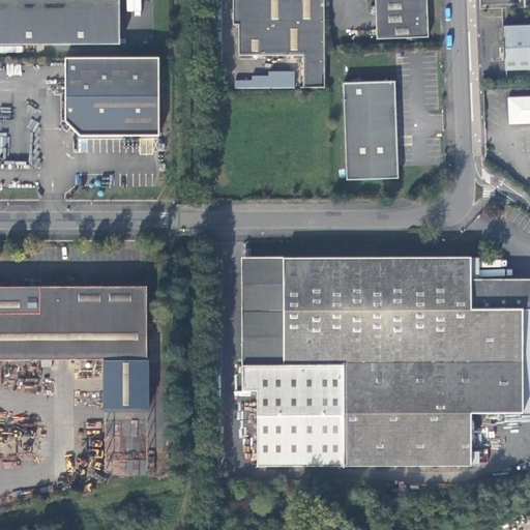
[(121,0),(0,0),(0,45),(121,43),(121,0)]
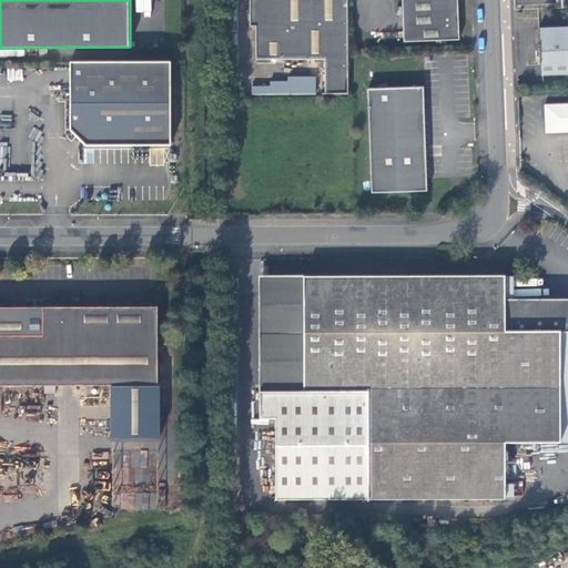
[(324,94),(347,93),(347,52),(347,44),(346,0),(250,0),(250,28),(254,29),(255,60),(322,60),(324,94)]
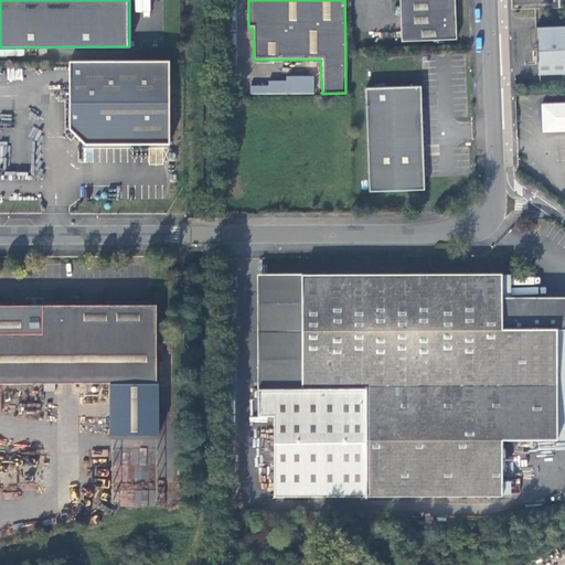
[(400,0),(402,42),(456,40),(454,0),(400,0)]
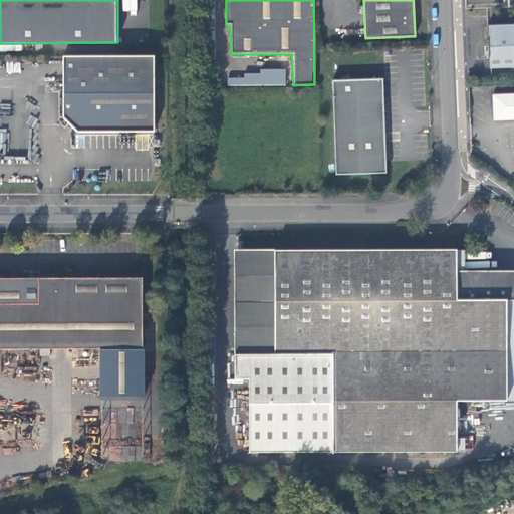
[(513,28),(489,29),(491,69),(513,68),(513,28)]
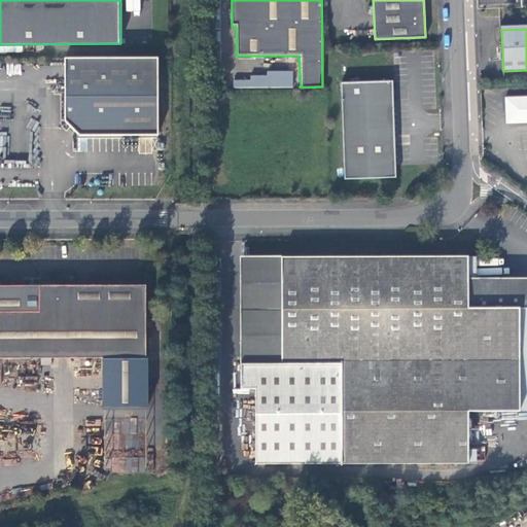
[(160,57),(67,58),(67,120),(74,128),(81,135),(161,135),(160,57)]
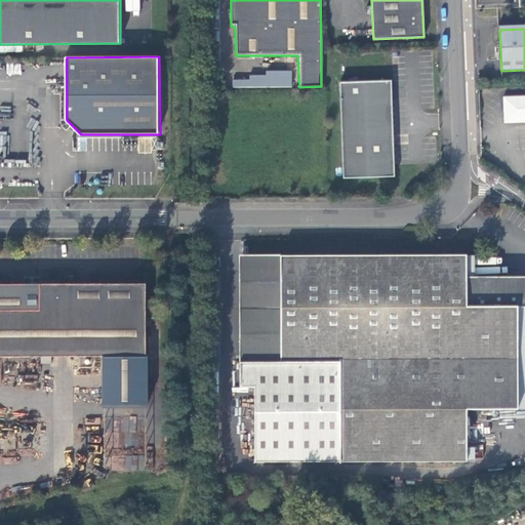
[(291,88),(291,75),(233,73),(233,86),(291,88)]
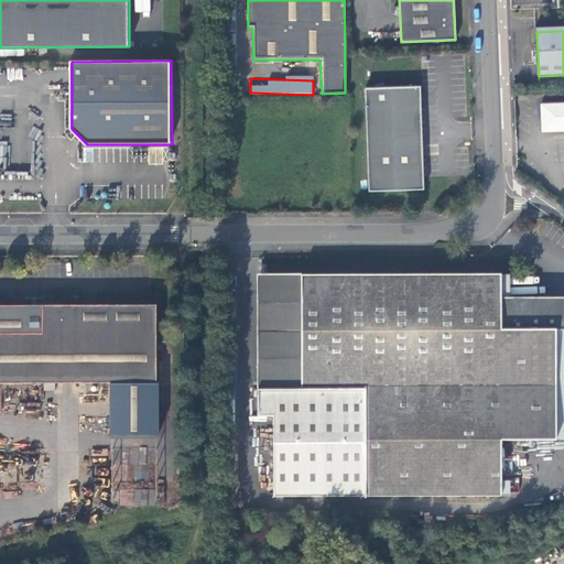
[(365,88),(369,192),(424,188),(424,177),(420,86),(365,88)]
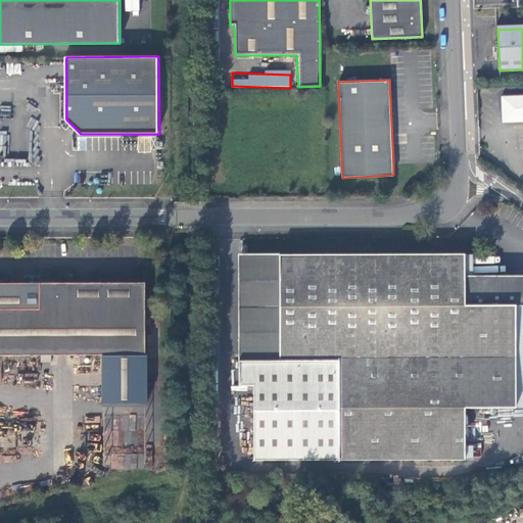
[(503,116),(503,123),(509,123),(522,122),(522,97),(502,99),(503,116)]
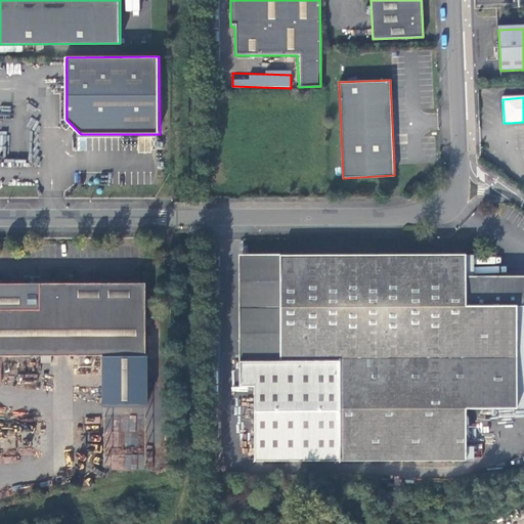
[(280,255),(239,256),(242,360),(281,360),(280,255)]
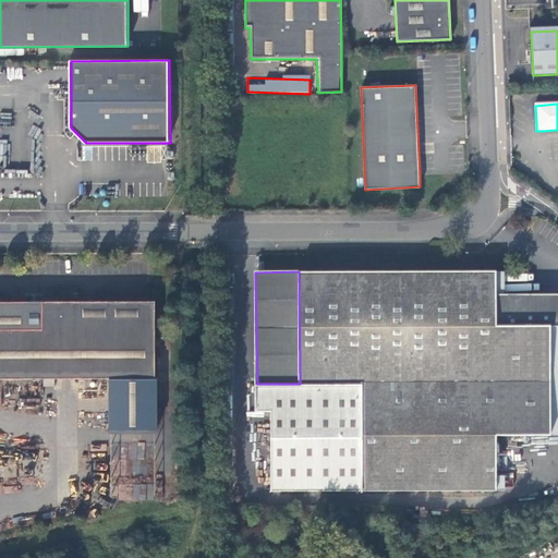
[(361,384),(363,493),(495,493),(498,440),(552,440),(555,327),(557,327),(557,295),(495,295),(494,271),(299,271),(300,384),(361,384)]
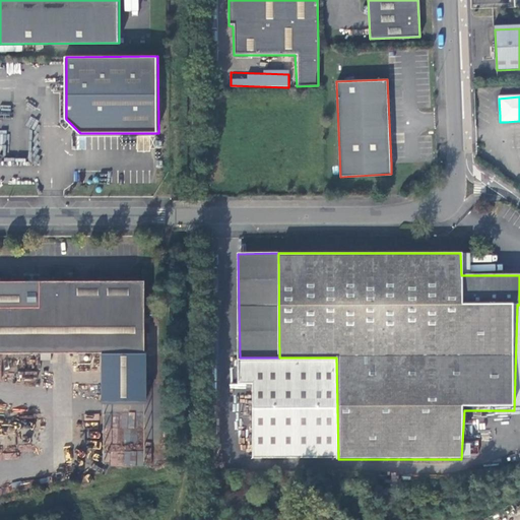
[(0,310),(0,355),(142,355),(143,284),(61,283),(54,279),(48,283),(37,283),(37,310),(0,310)]
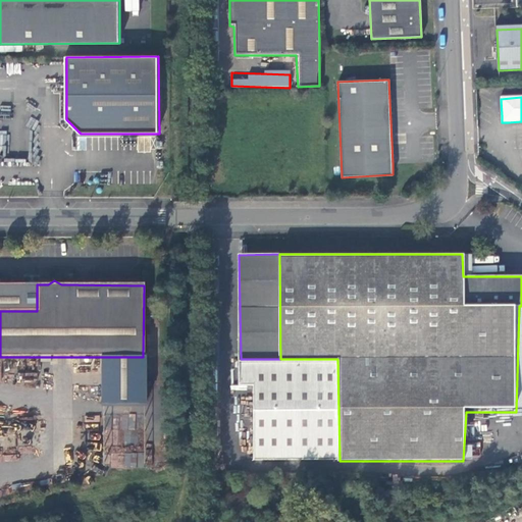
[(256,460),(340,461),(337,359),(280,359),(241,359),(241,385),(255,385),(256,460)]
